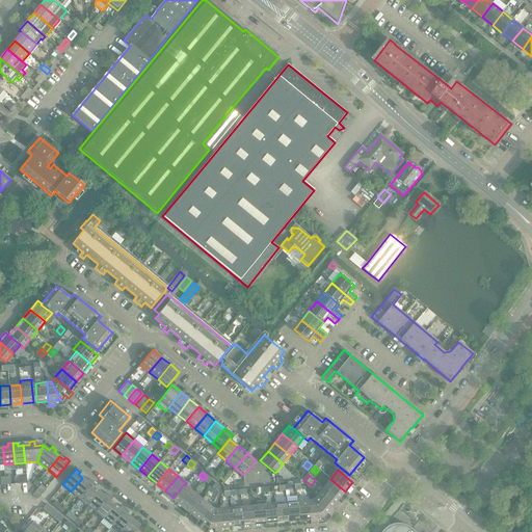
[(212,480),(207,476),(203,480),(208,484),(212,480)]
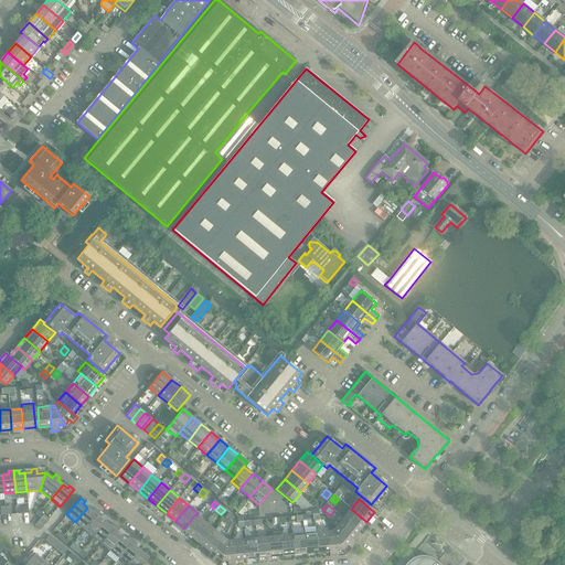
[(93,511),(87,508),(75,522),(84,530),(98,512),(95,509),(93,511)]
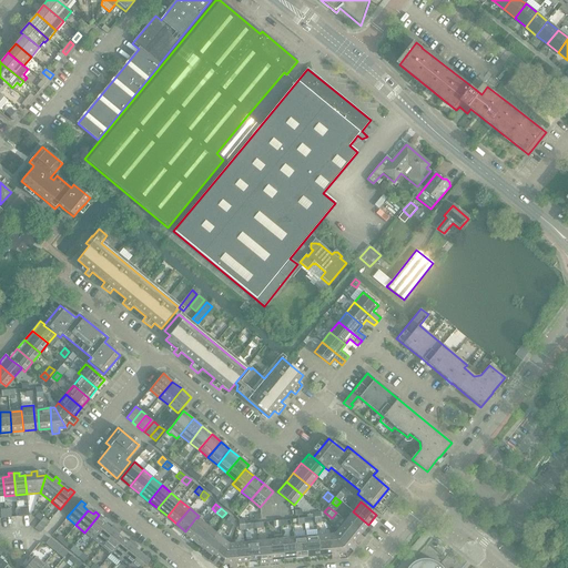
[(361,534),(368,525),(353,511),(345,520),(361,534)]
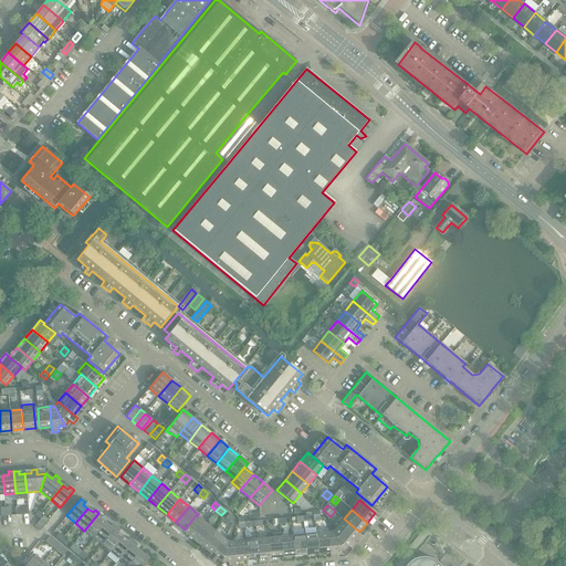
[(103,516),(98,513),(84,531),(93,537),(105,523),(101,519),(103,516)]
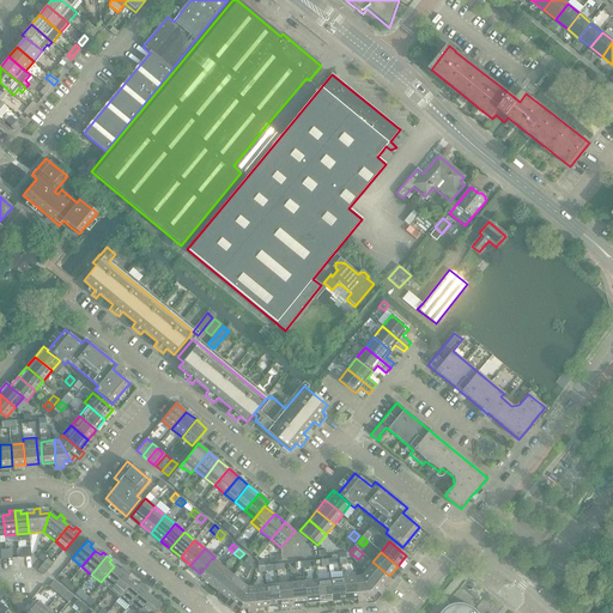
[(47,558),(44,563),(37,570),(43,575),(53,563),(47,558)]
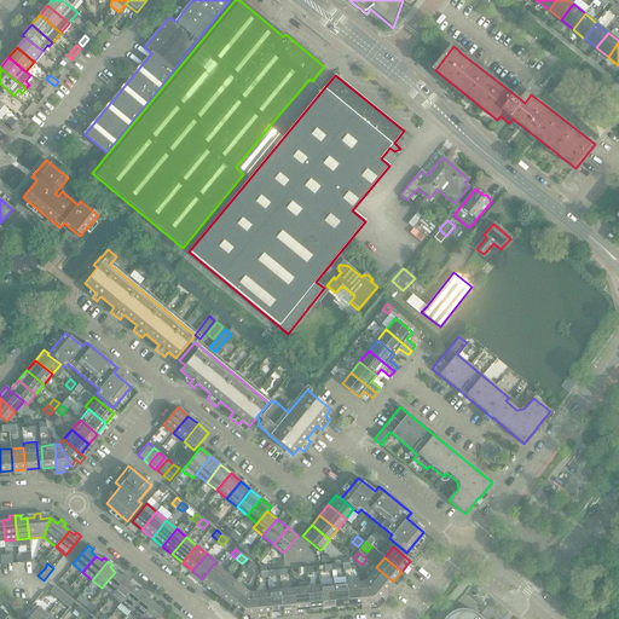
[(215,565),(214,563),(202,579),(201,582),(210,590),(225,572),(215,565)]
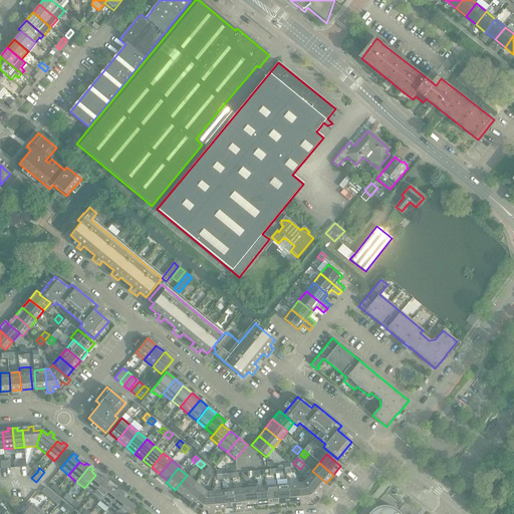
[(319,491),(320,491),(326,483),(312,471),(305,480),(319,491)]
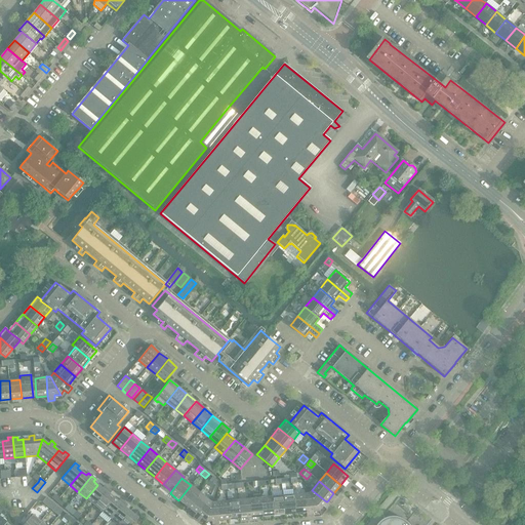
[(102,488),(97,485),(86,498),(94,506),(108,489),(104,486),(102,488)]
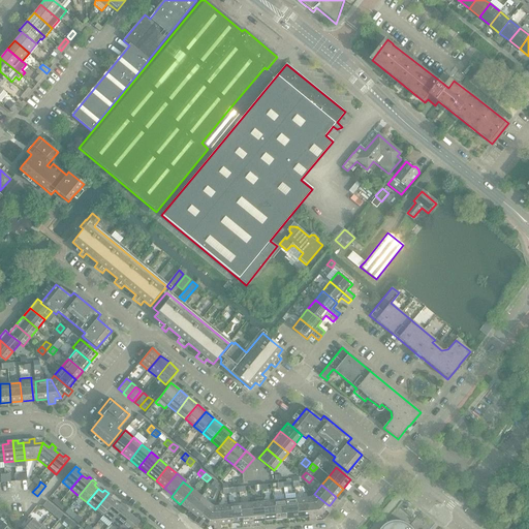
[(200,496),(192,489),(180,504),(189,511),(200,496)]
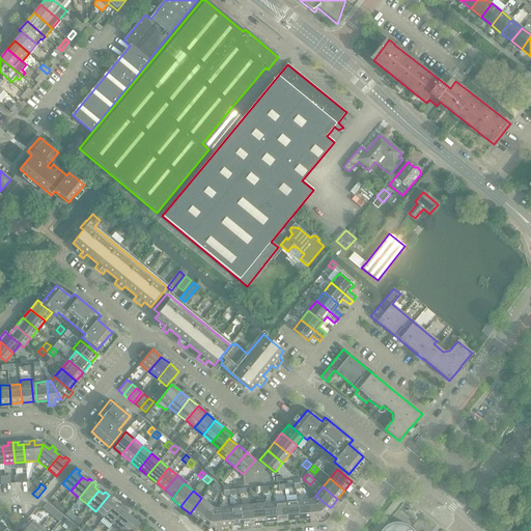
[(203,499),(201,498),(190,513),(198,520),(211,505),(208,504),(213,499),(207,494),(203,499)]
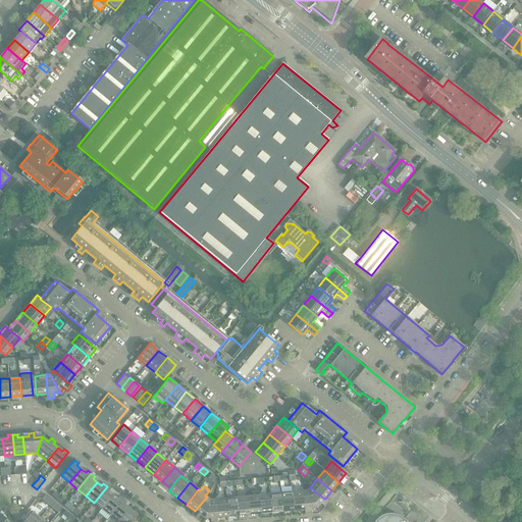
[(110,489),(107,486),(94,503),(102,509),(113,496),(109,491),(110,489)]
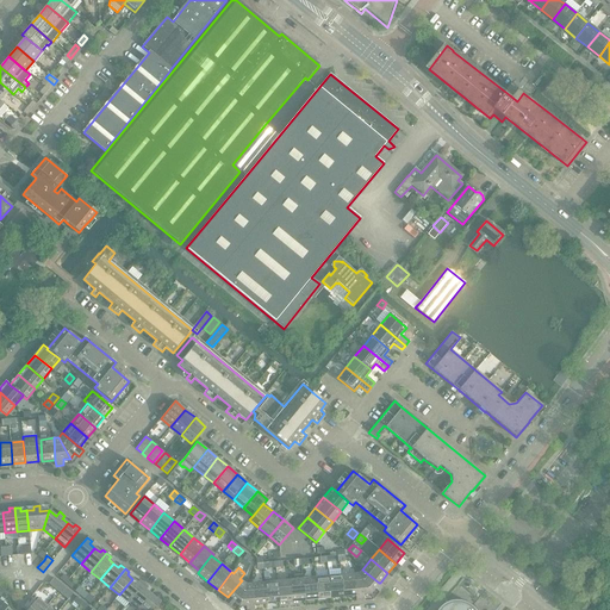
[(328,571),(329,577),(330,598),(343,597),(341,576),(341,570),(328,571)]
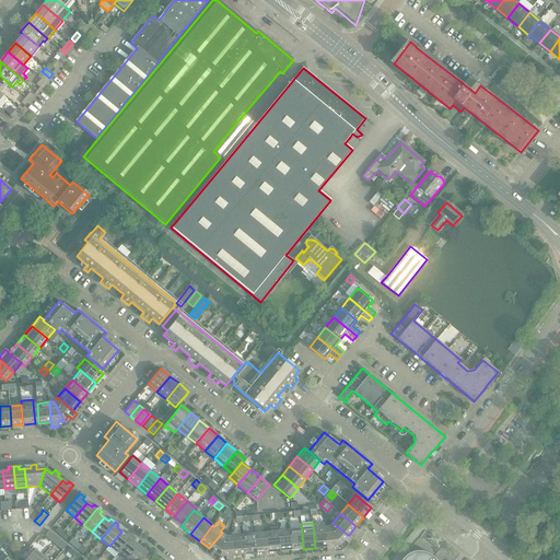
[(352,538),(349,535),(348,535),(333,523),(330,526),(340,546),(343,540),(348,544),(352,538)]
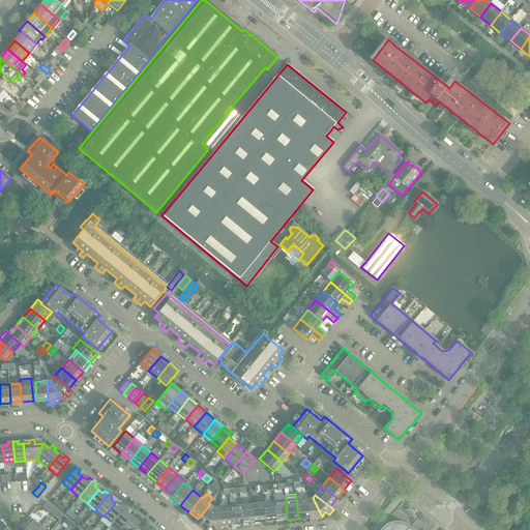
[(313,498),(307,499),(310,518),(308,518),(310,523),(318,522),(324,522),(322,517),(313,498)]
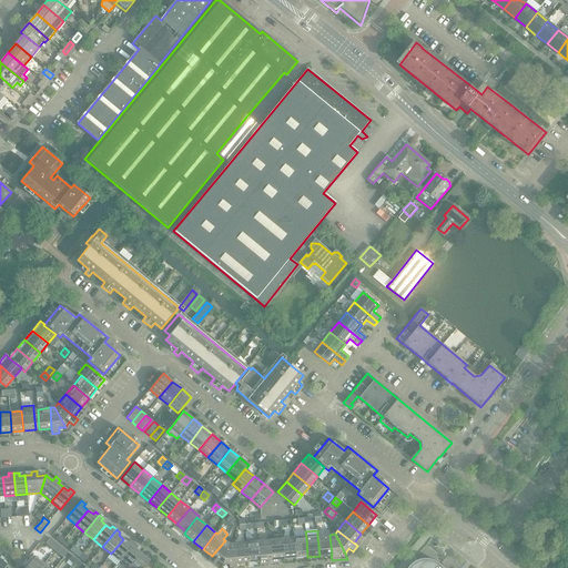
[(330,535),(317,536),(320,556),(331,555),(332,555),(330,535)]
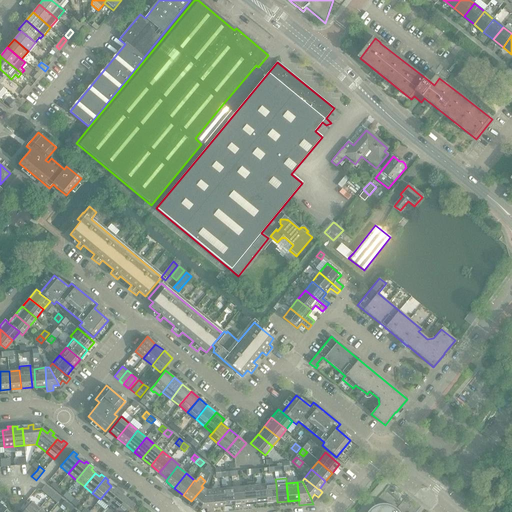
[(266,503),(277,502),(276,484),(265,485),(266,503)]
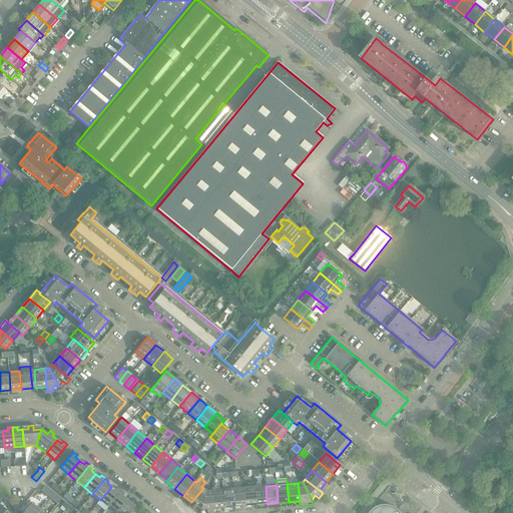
[(51,499),(55,494),(45,486),(41,491),(51,499)]
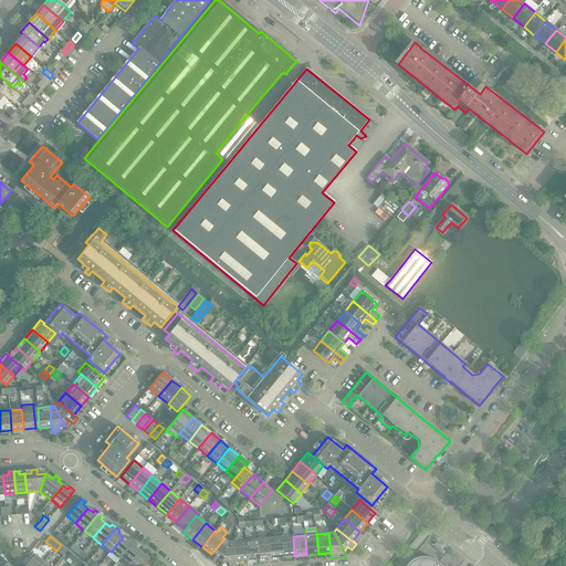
[(283,557),(294,556),(293,536),(281,537),(283,557)]
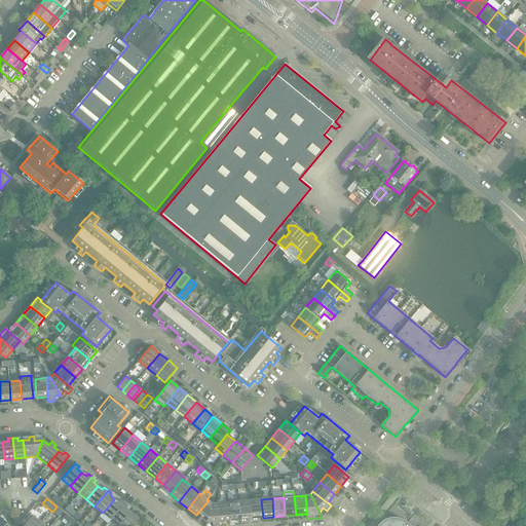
[(114,499),(103,513),(100,517),(108,523),(111,520),(124,503),(120,500),(118,502),(114,499)]
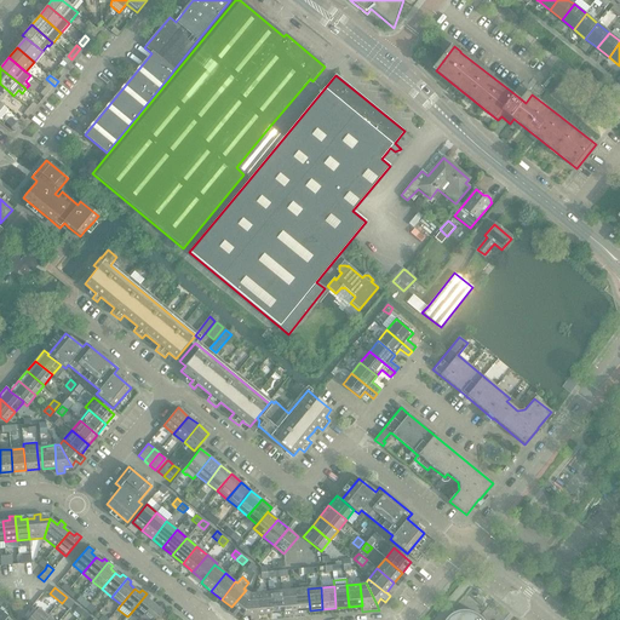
[(297,612),(310,610),(308,589),(294,590),(297,612)]
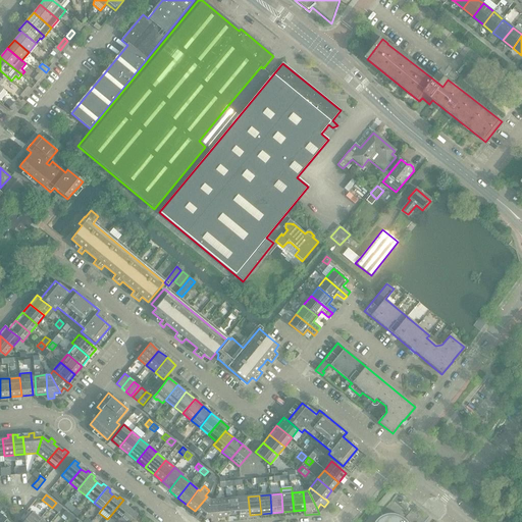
[(200,521),(203,521),(204,519),(210,500),(207,497),(195,511),(192,515),(200,521)]
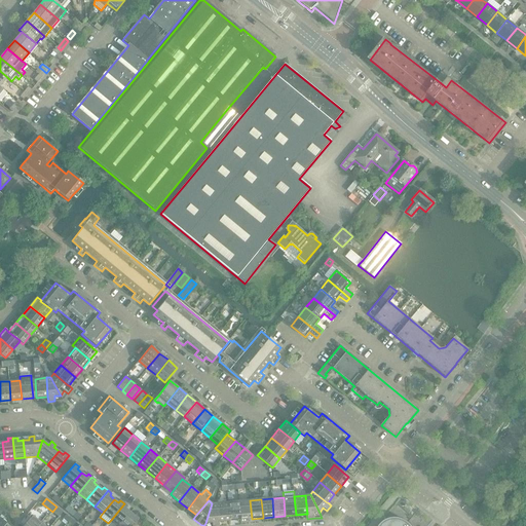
[(240,520),(252,519),(250,500),(238,501),(240,520)]
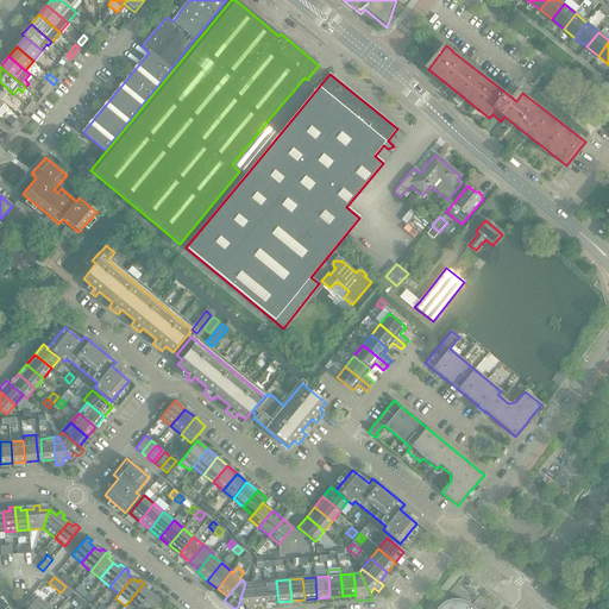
[(265,603),(278,602),(276,581),(264,582),(265,603)]
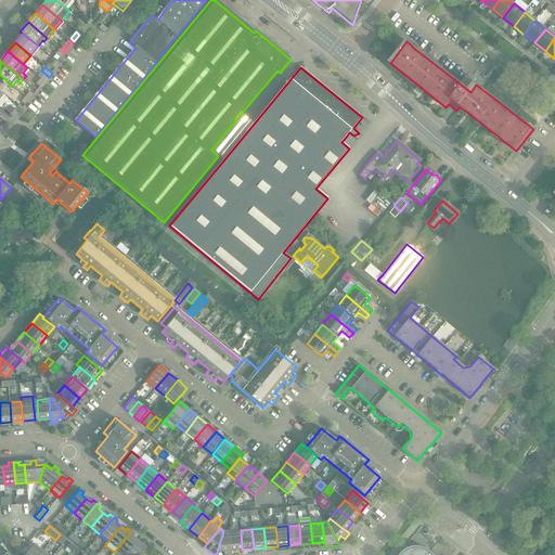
[(241,530),(229,531),(231,551),(242,550),(241,530)]
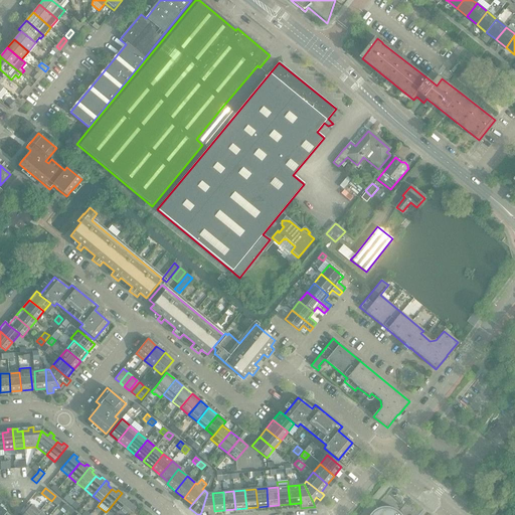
[(125,496),(122,493),(109,509),(117,514),(128,502),(123,498),(125,496)]
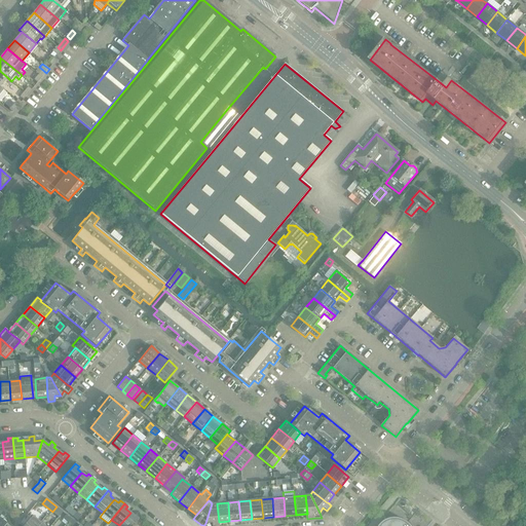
[(217,503),(212,503),(205,523),(212,523),(212,525),(219,525),(219,522),(217,503)]
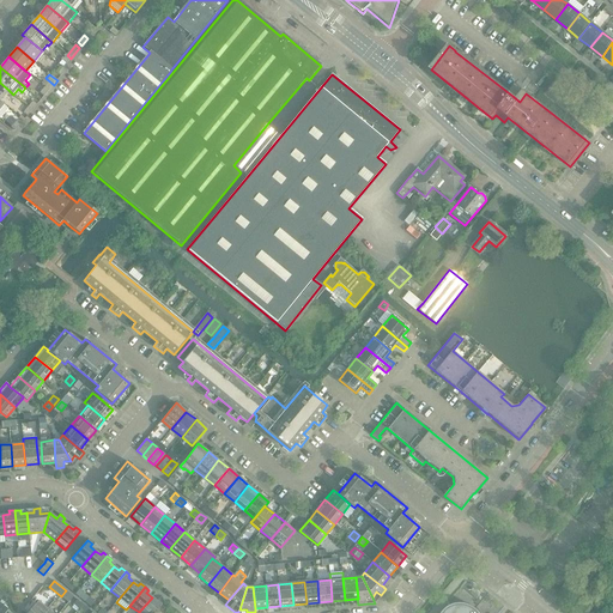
[(73,596),(66,590),(61,596),(68,602),(73,596)]
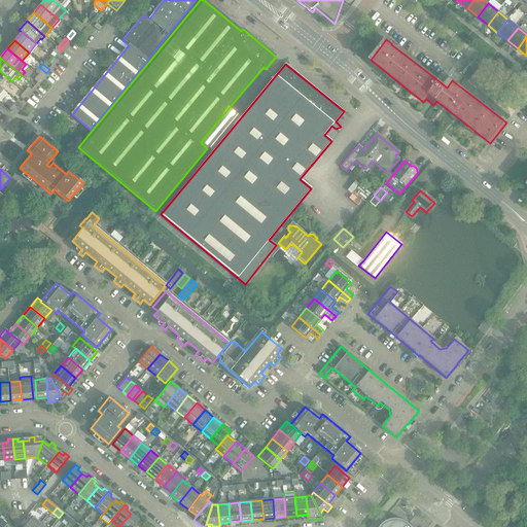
[(119,526),(118,526),(133,526),(135,525),(141,518),(137,515),(135,517),(131,514),(119,526)]
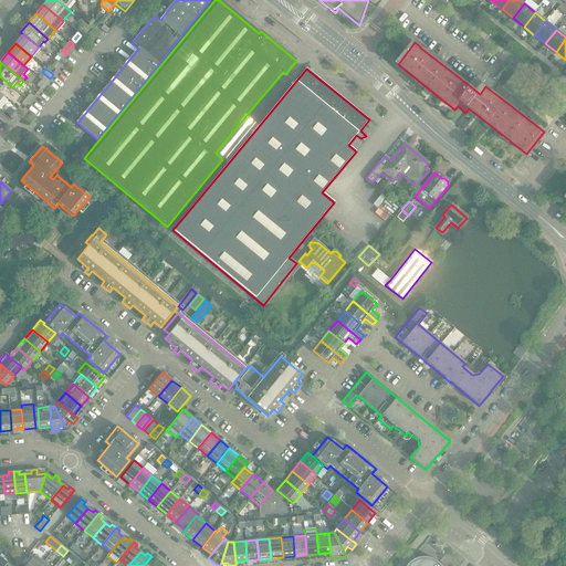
[(40,565),(43,562),(34,555),(24,565),(40,565)]
